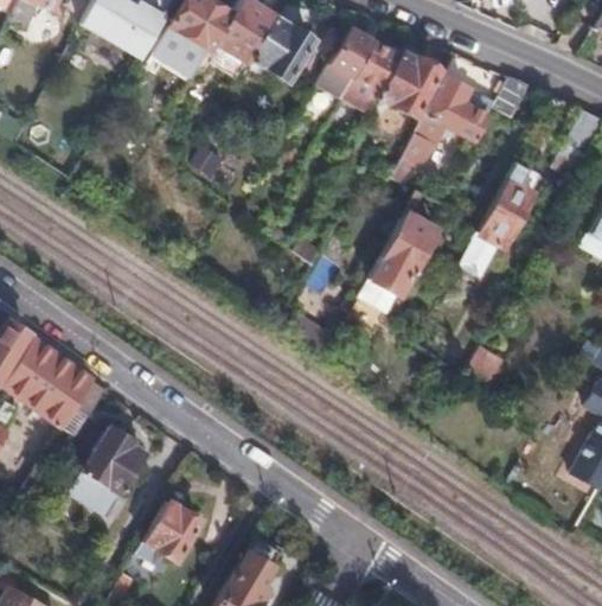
[(15,0),(6,20),(24,30),(37,7),(51,14),(58,0),(15,0)]
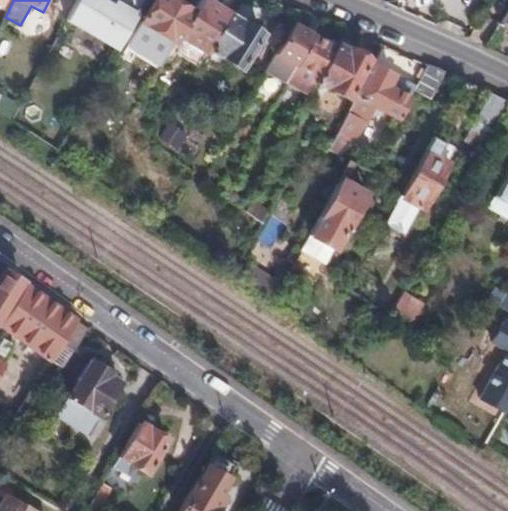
[(76,0),(67,19),(116,50),(138,15),(115,1),(112,5),(104,0),(76,0)]
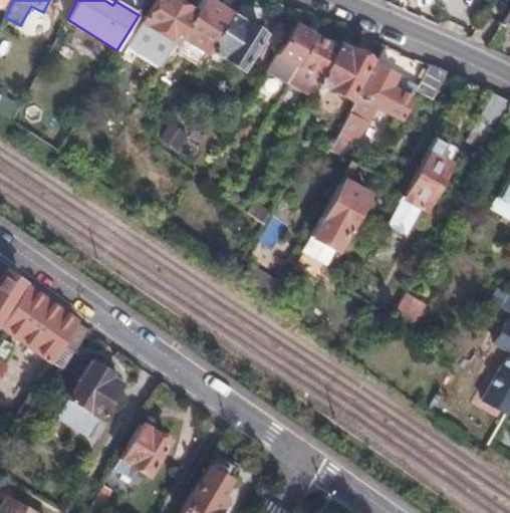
[(179,43),(182,36),(196,12),(176,0),(156,0),(145,21),(177,41),(179,43)]
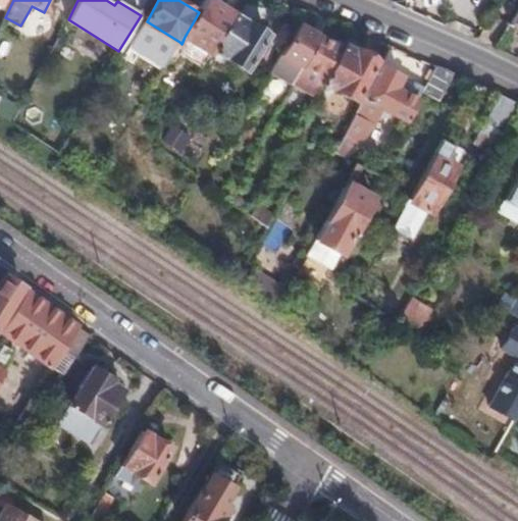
[(212,53),(214,49),(237,15),(211,0),(205,0),(199,12),(185,37),(212,53)]
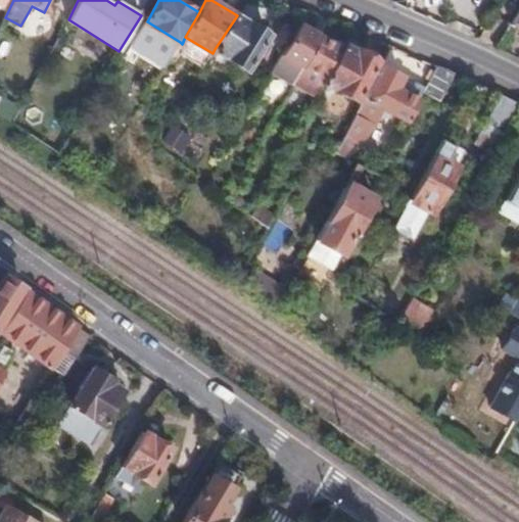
[(237,15),(215,49),(249,70),(271,37),(237,15)]
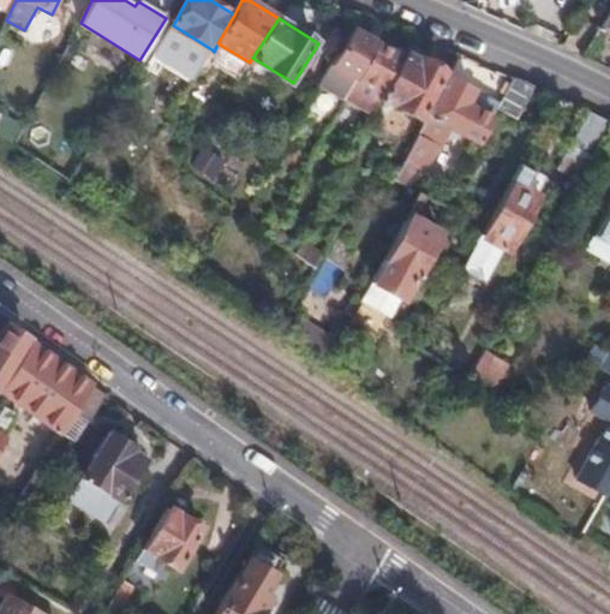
[(3,25),(0,31),(0,49),(11,55),(22,35),(3,25)]
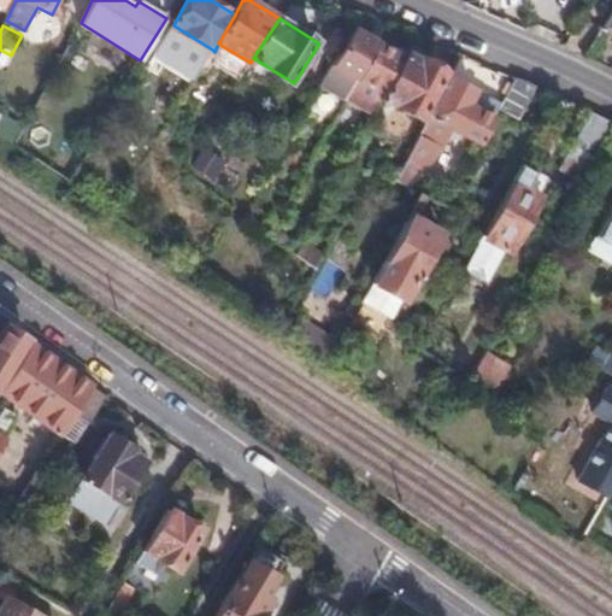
[(336,93),(346,100),(380,41),(355,28),(331,68),(337,71),(339,68),(348,74),(336,93)]
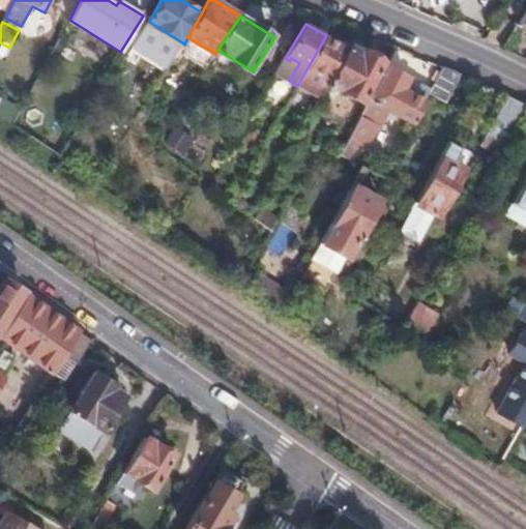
[(348,48),(326,35),(297,86),(305,90),(315,72),(329,81),(348,48)]
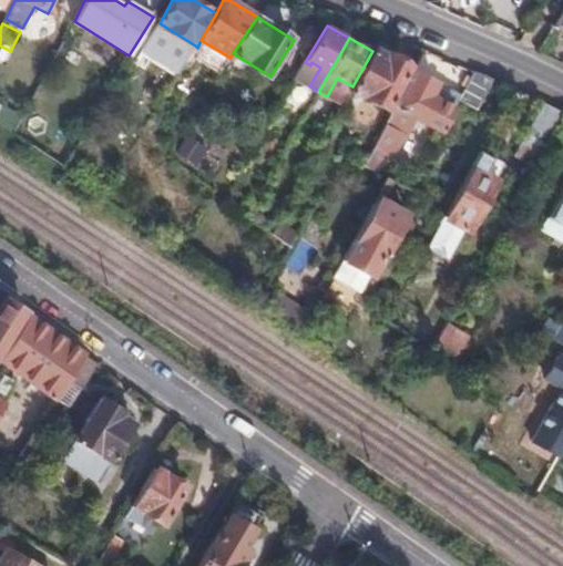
[(352,86),(351,89),(386,109),(409,67),(387,54),(387,55),(375,49),(372,51),(352,86)]
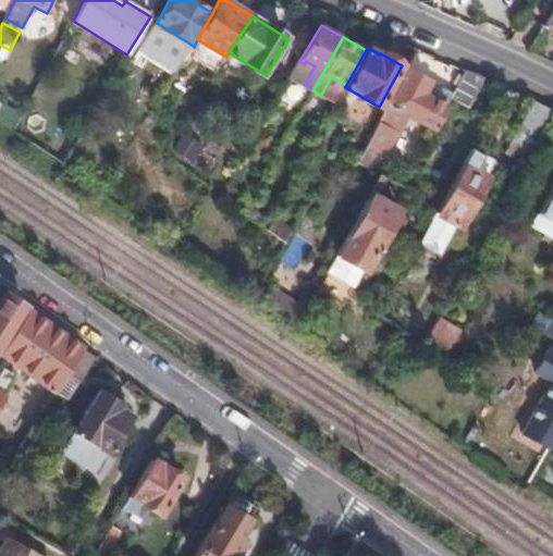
[(453,97),(452,98),(469,108),(486,79),(467,71),(453,97)]
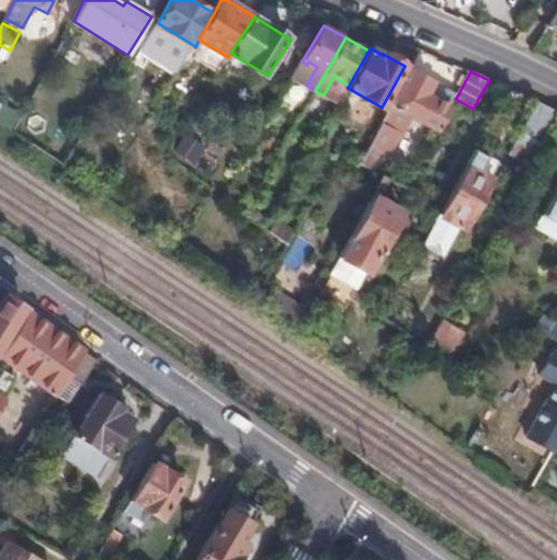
[(438,130),(455,99),(456,98),(410,72),(371,144),(385,152),(397,129),(406,134),(415,117),(438,130)]
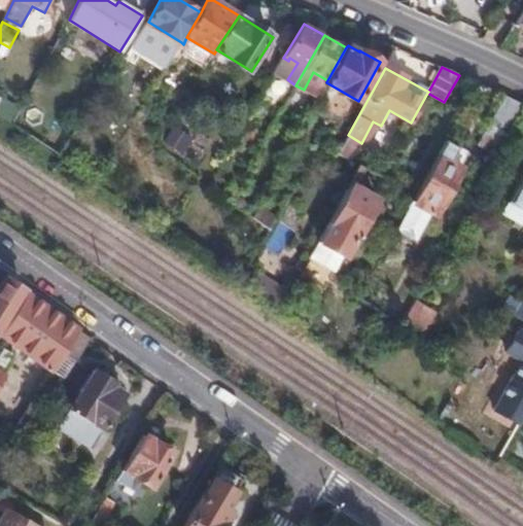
[(295,85),(290,96),(297,100),(304,90),(295,85)]
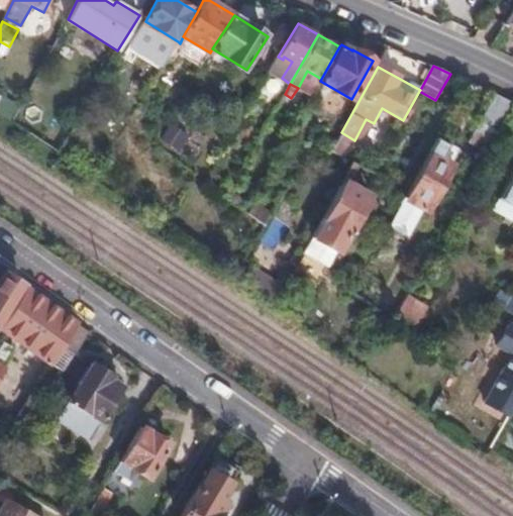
[(292,107),(302,112),(311,96),(302,90),(292,107)]
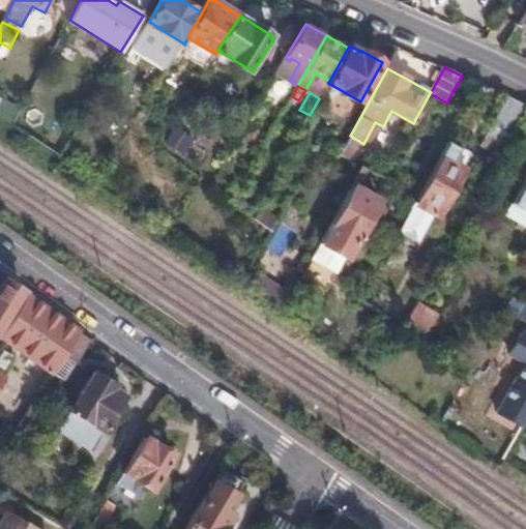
[(494,123),(514,136),(525,114),(525,104),(509,96),(494,123)]
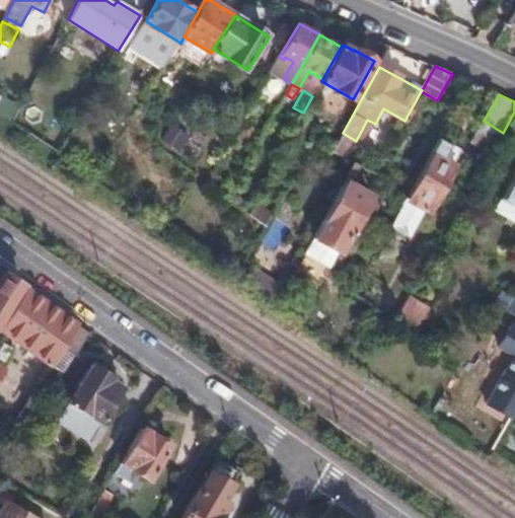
[(390,228),(405,236),(411,238),(454,162),(445,157),(451,146),(440,140),(390,228)]
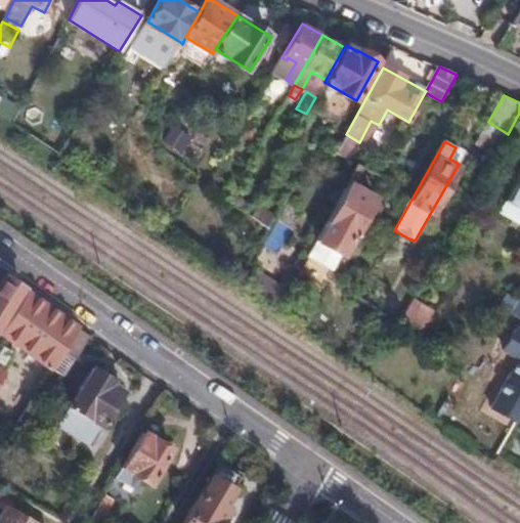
[(347,183),(369,195),(379,175),(357,165),(347,183)]
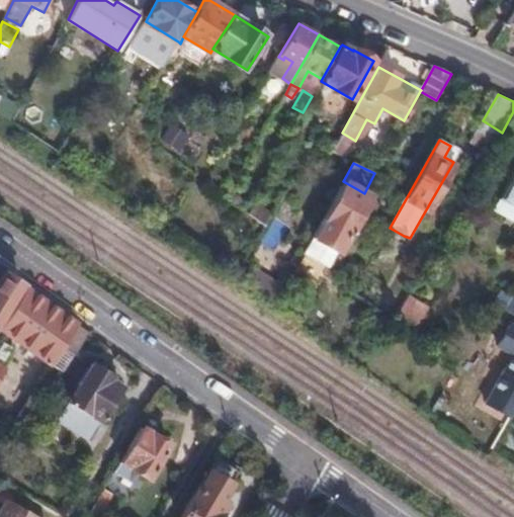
[(513,175),(501,198),(513,205),(513,175)]
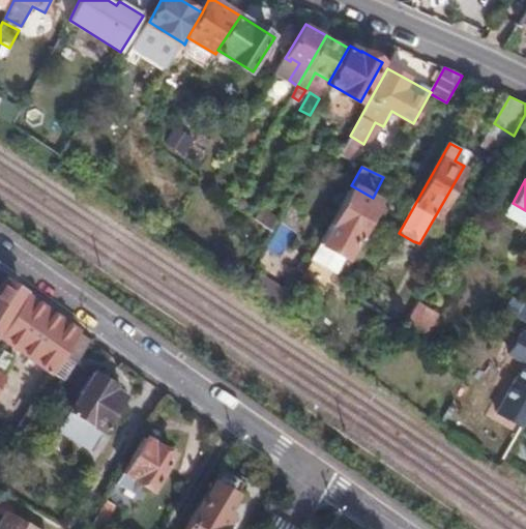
[(378,200),(373,198),(351,185),(320,243),(346,258),(378,200)]
